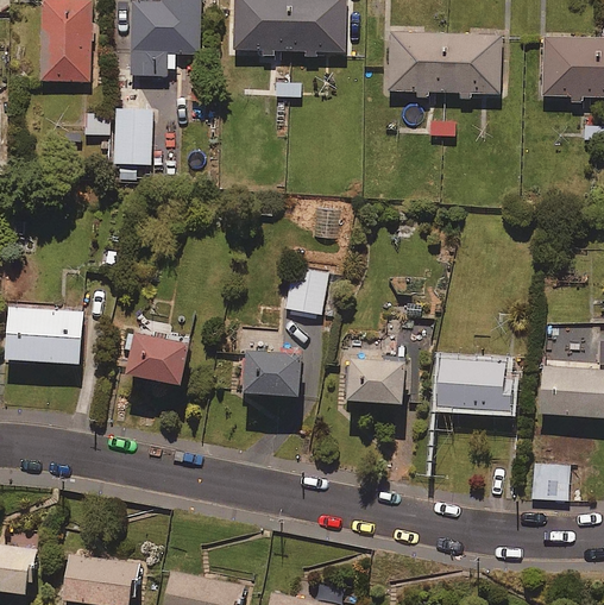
[(43,0),(41,80),(90,81),(92,0),(43,0)]
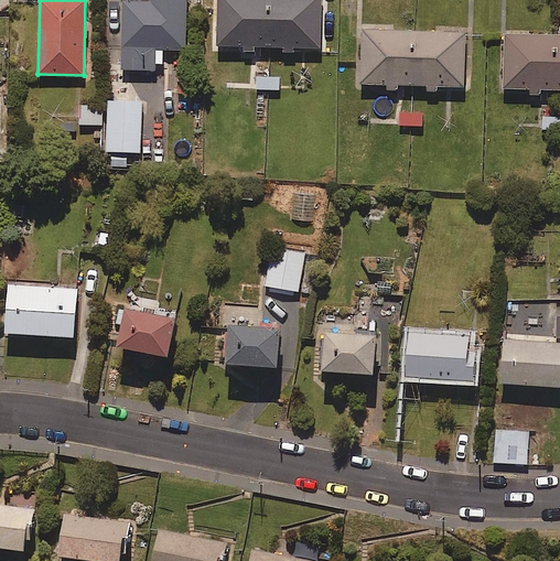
[(151,0),(151,1),(121,1),(121,68),(158,68),(158,50),(185,50),(185,0),(151,0)]
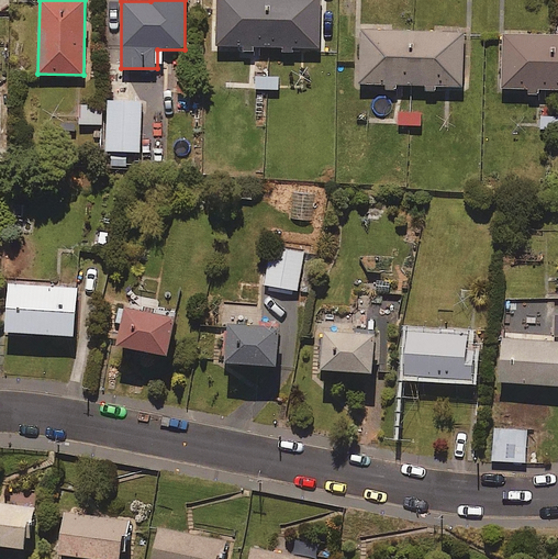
[(216,0),(216,46),(319,47),(319,0),(216,0)]
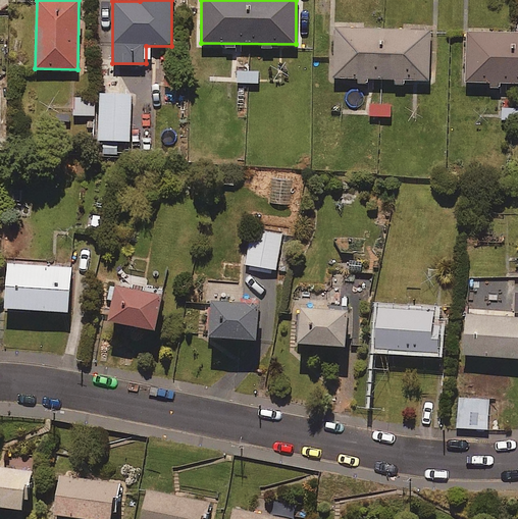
[(426,30),(330,28),(329,79),(425,82),(426,30)]
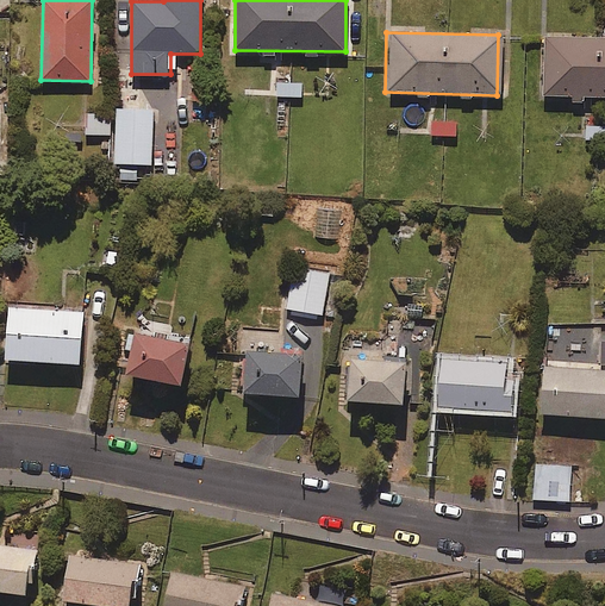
[(604,38),(538,38),(538,98),(604,98),(604,38)]
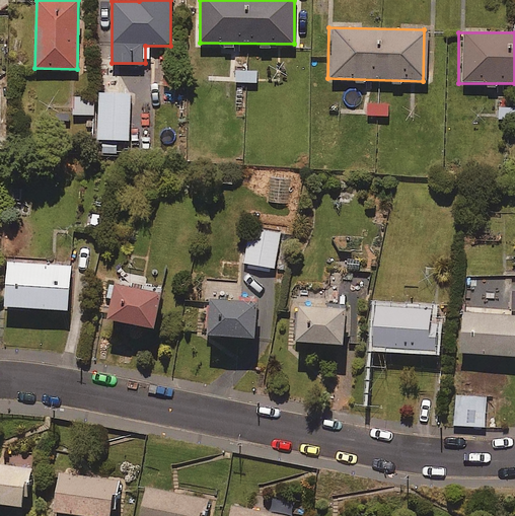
[(129,140),(129,92),(97,91),(96,139),(129,140)]
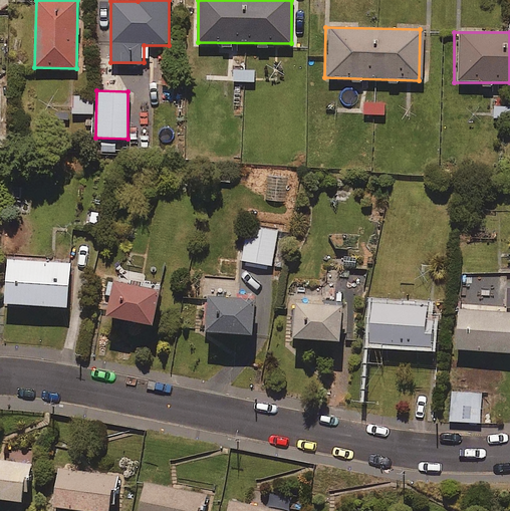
[(509,117),(509,93),(491,93),(490,116),(509,117)]
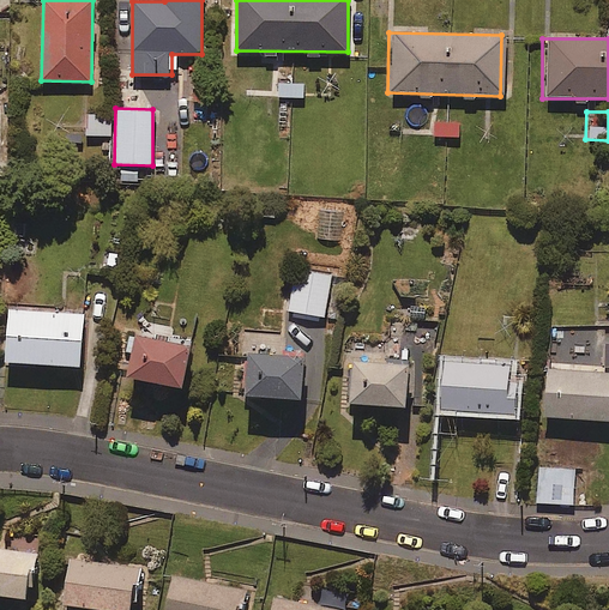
[(109,114),(84,114),(84,133),(109,134),(109,114)]
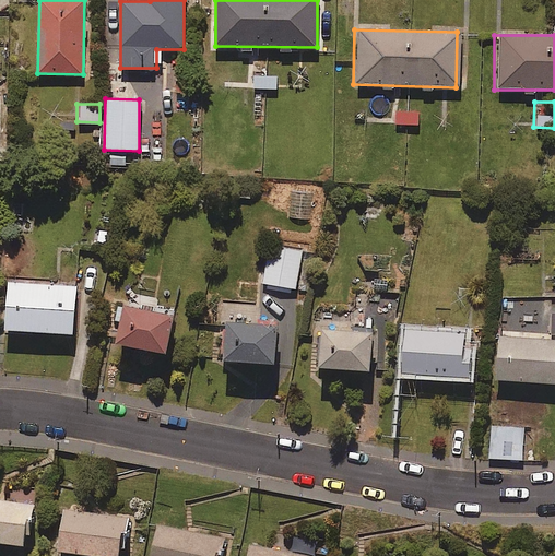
[(414,110),(391,110),(391,123),(414,123),(414,110)]
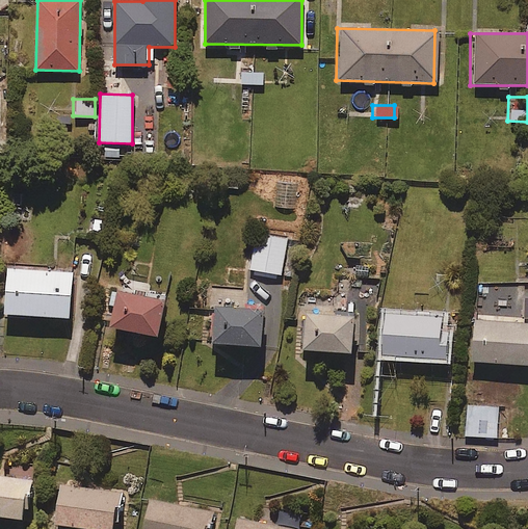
[(292,180),(272,179),(272,206),(291,206),(292,180)]
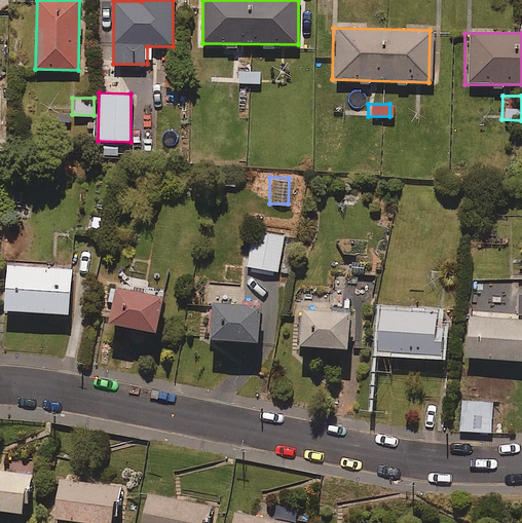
[(282,234),(249,230),(245,266),(276,270),(282,234)]
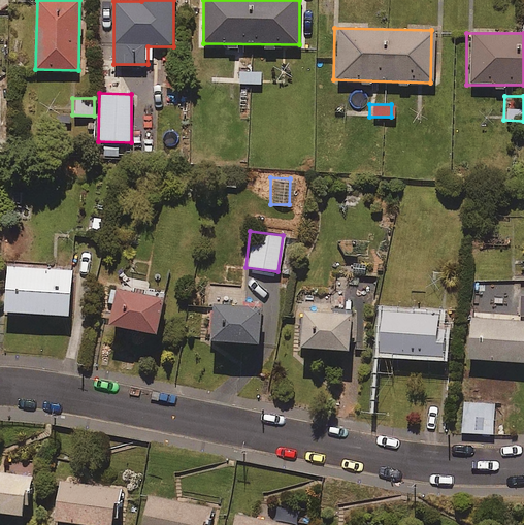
[(72,269),(6,266),(4,313),(70,316),(72,269)]
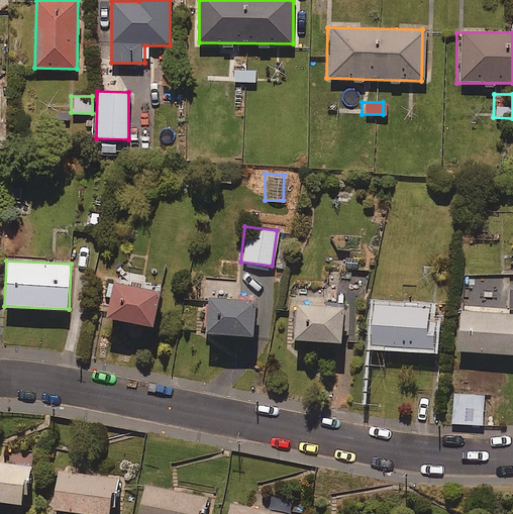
[(165,294),(108,283),(106,296),(115,298),(111,320),(158,329),(165,294)]
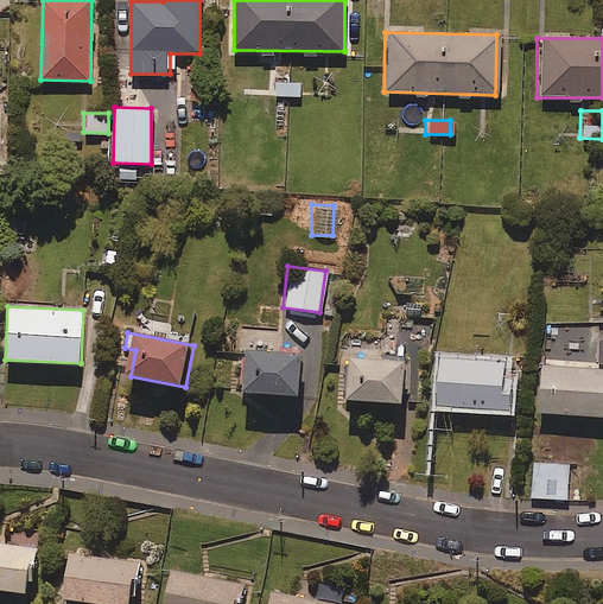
[(410,339),(353,338),(351,404),(407,405),(410,339)]
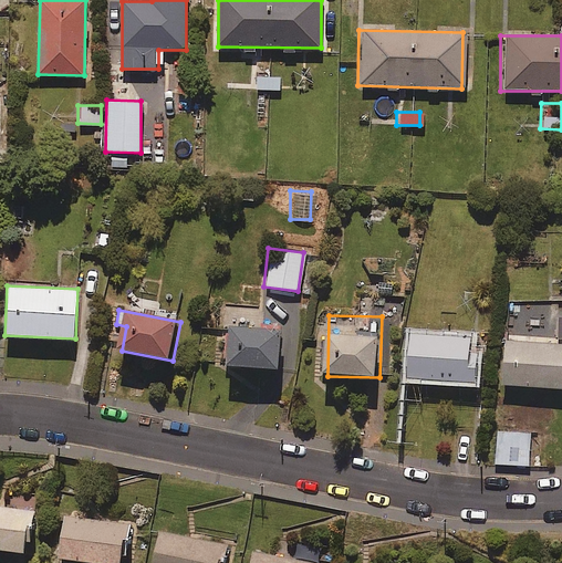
[(284,332),(235,330),(232,368),(282,372),(284,332)]
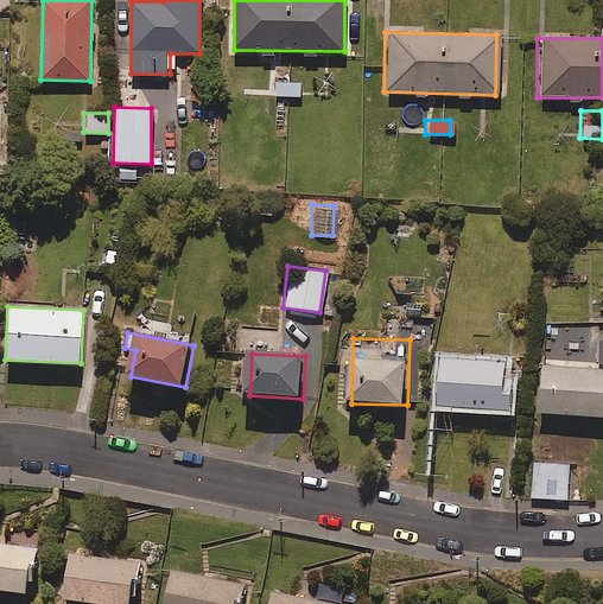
[(515,361),(440,357),(438,406),(513,409),(515,361)]
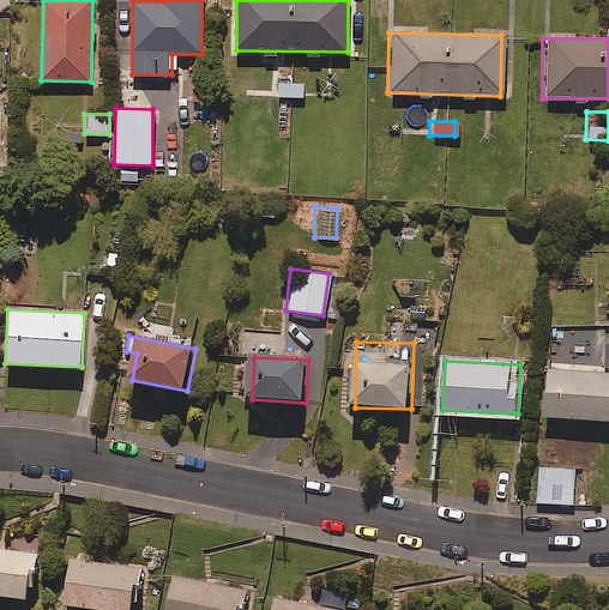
[(608,374),(543,369),(540,421),(608,424),(608,391),(608,392),(608,374)]
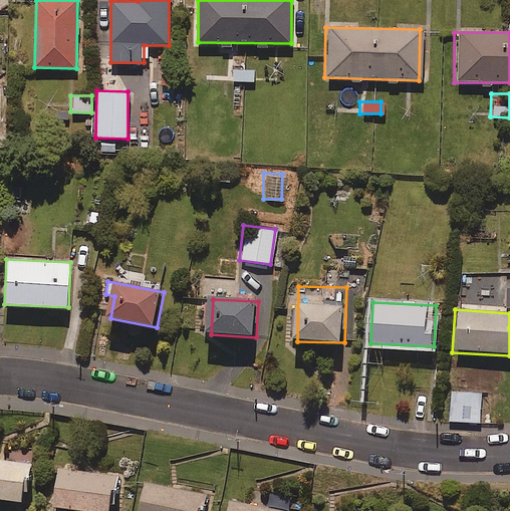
[(481,424),(480,391),(456,392),(457,425),(481,424)]
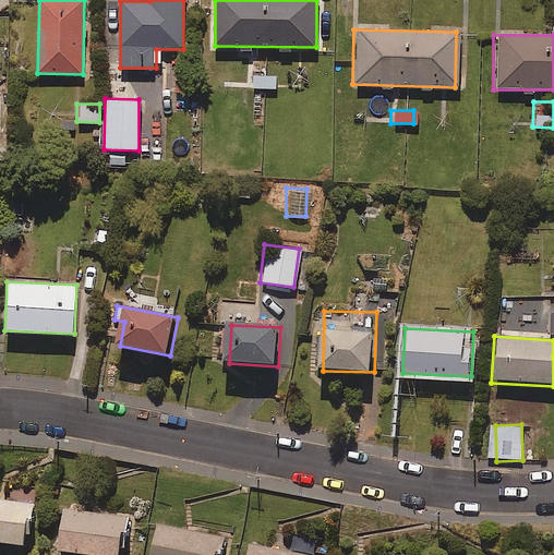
[(29,502),(0,498),(0,542),(25,545),(29,502)]
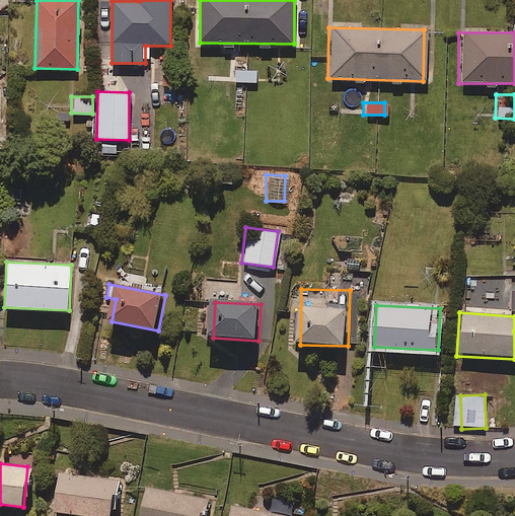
[(60,471),(58,486),(47,485),(42,515),(59,515),(60,513),(86,515),(113,515),(118,478),(60,471)]
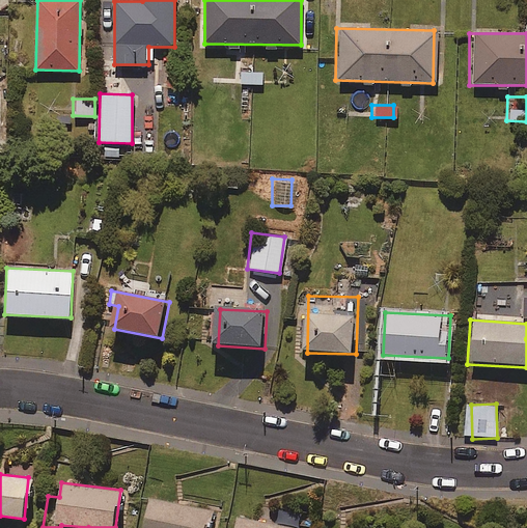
[(207,527),(212,510),(150,498),(144,527),(207,527)]
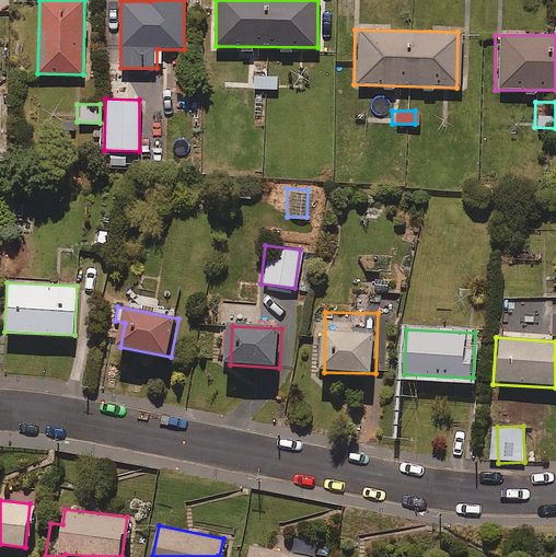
[(305,556),(252,546),(250,556),(305,556)]
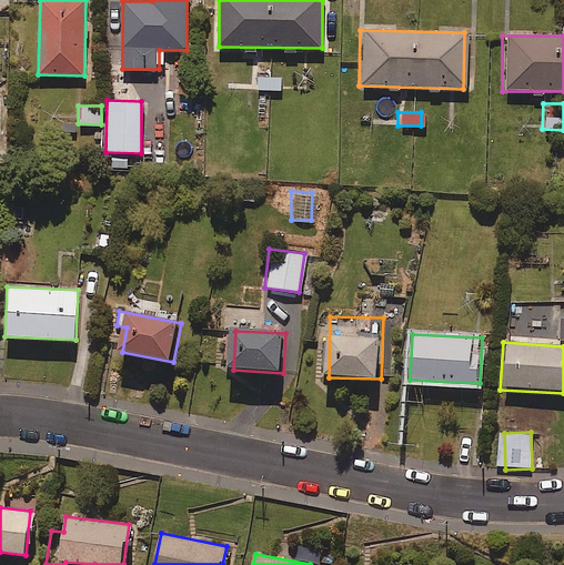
All buildings are outlined.
